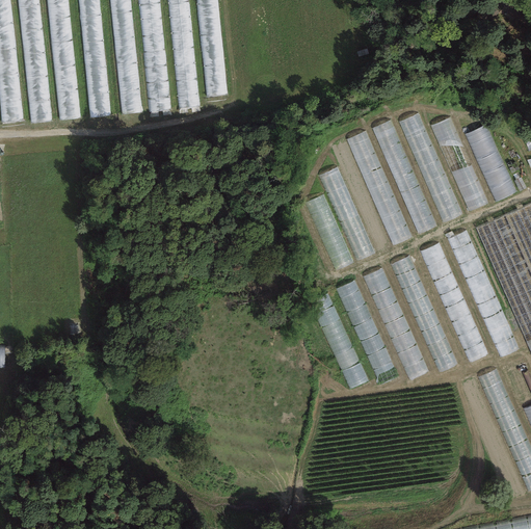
[(10,0),(24,129),(44,127),(30,0),(10,0)]
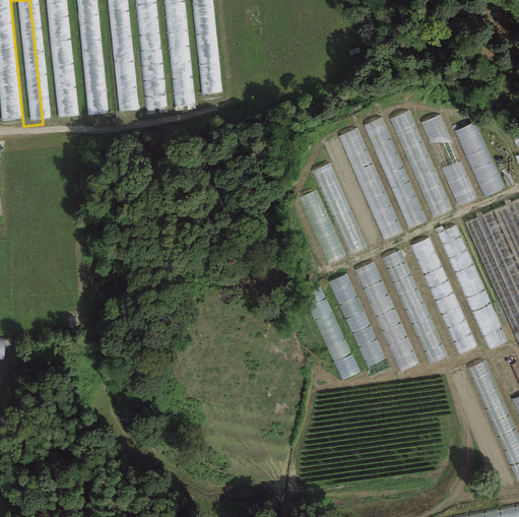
[(37,0),(51,123),(70,121),(57,0),(37,0)]
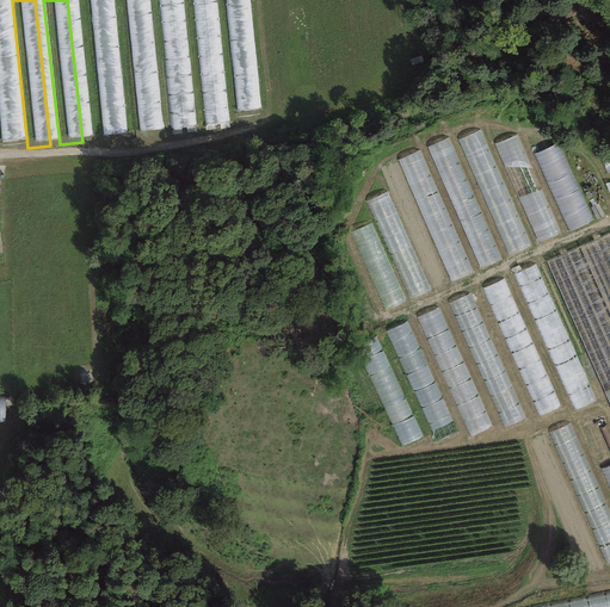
[(88,0),(103,132),(128,130),(114,0),(88,0)]
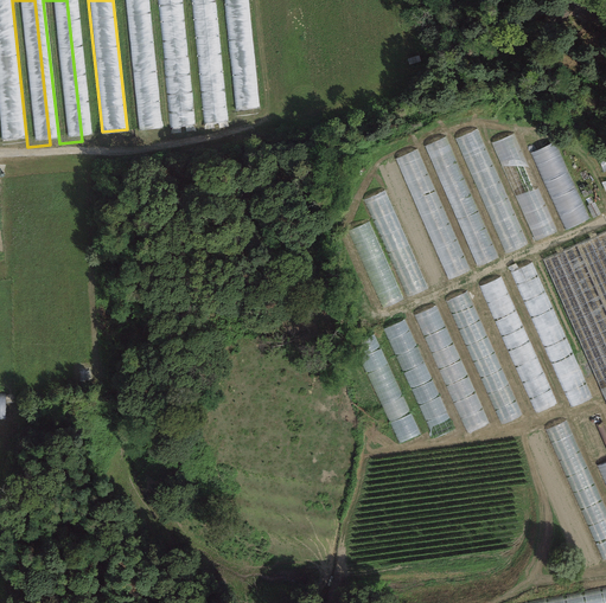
[(126,0),(139,128),(164,126),(150,0),(126,0)]
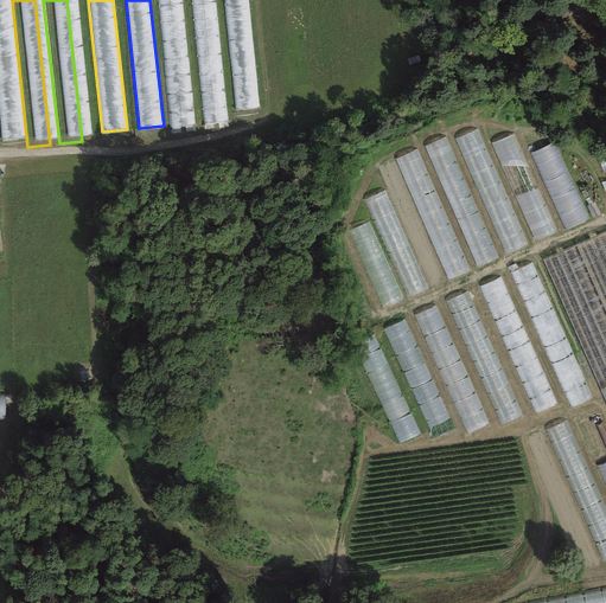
[(157,0),(171,128),(196,126),(183,0),(157,0)]
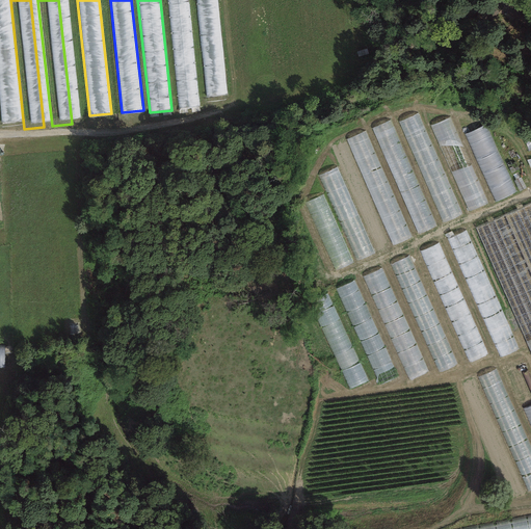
[(166,0),(177,108),(200,106),(189,0),(166,0)]
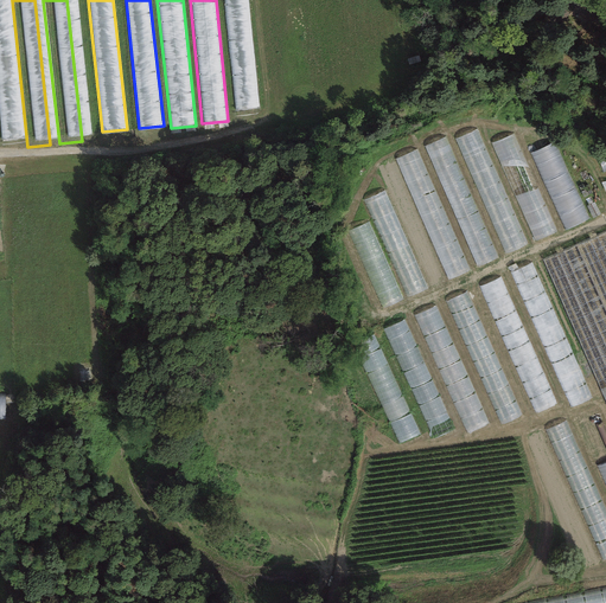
[(224,0),(236,109),(265,106),(253,0),(224,0)]
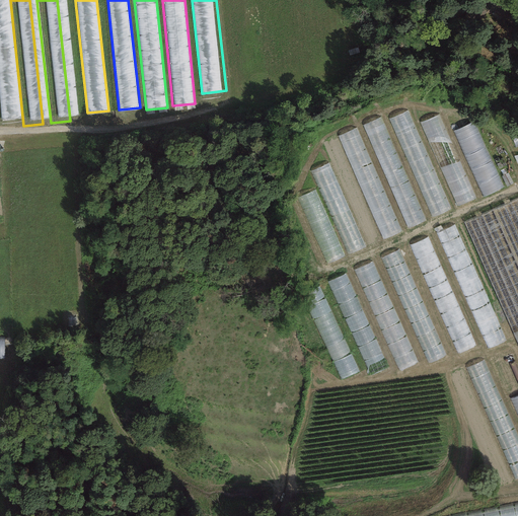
[(408,111),(387,120),(432,218),(452,209),(408,111)]
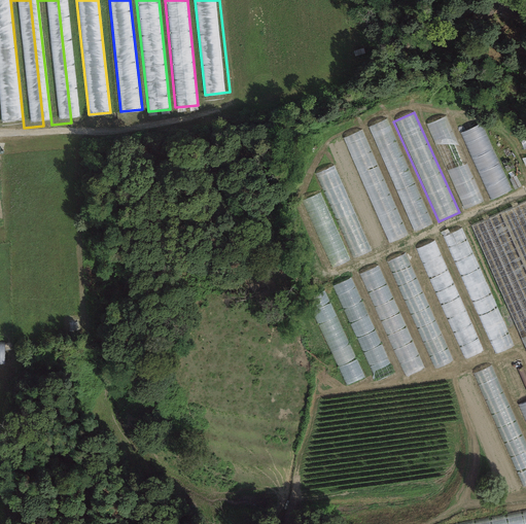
[(447,115),(427,124),(463,208),(483,200),(447,115)]
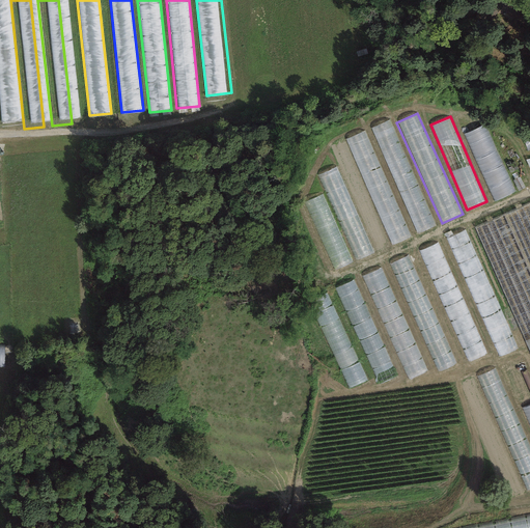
[(391,119),(371,128),(417,233),(437,225),(391,119)]
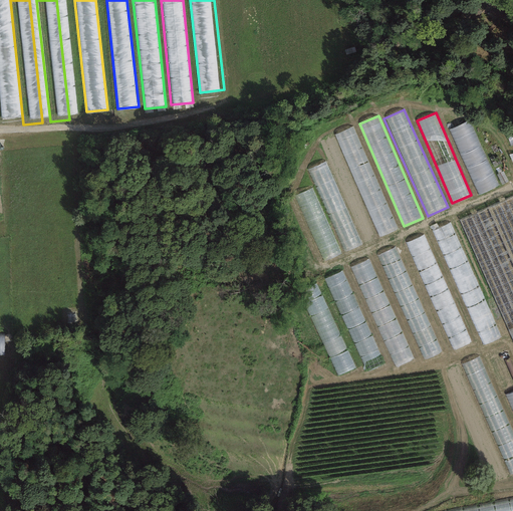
[(470,119),(449,130),(478,195),(499,186),(470,119)]
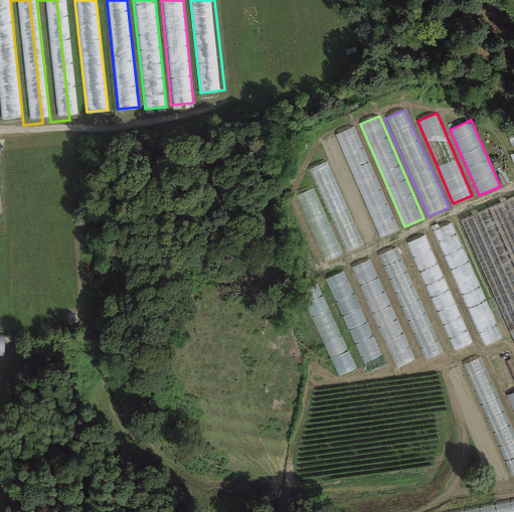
[(354,126),(336,134),(381,237),(400,229),(354,126)]
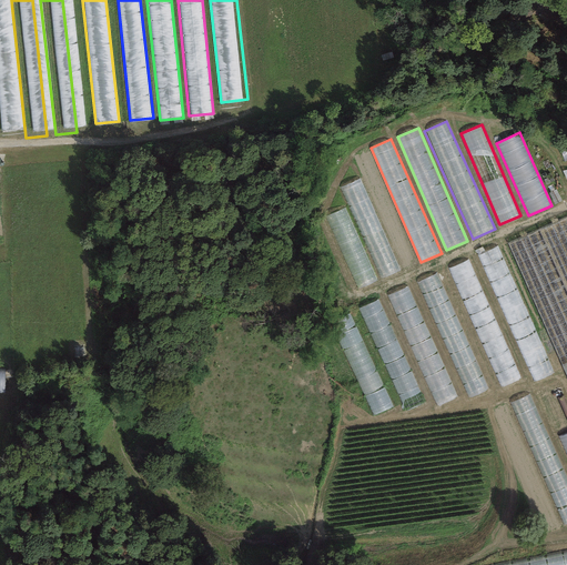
[(362,177),(342,185),(382,278),(402,269),(362,177)]
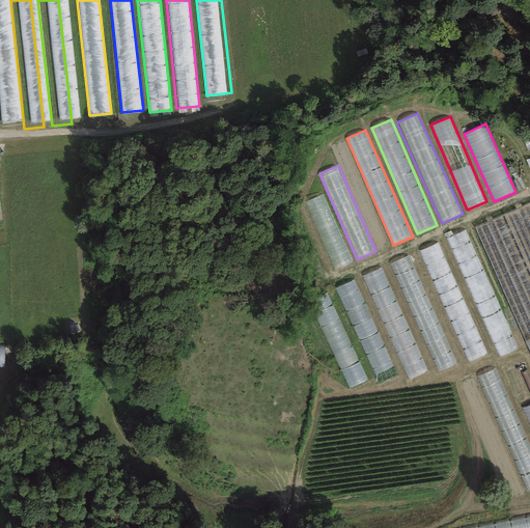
[(323,193),(304,201),(334,269),(353,260),(323,193)]
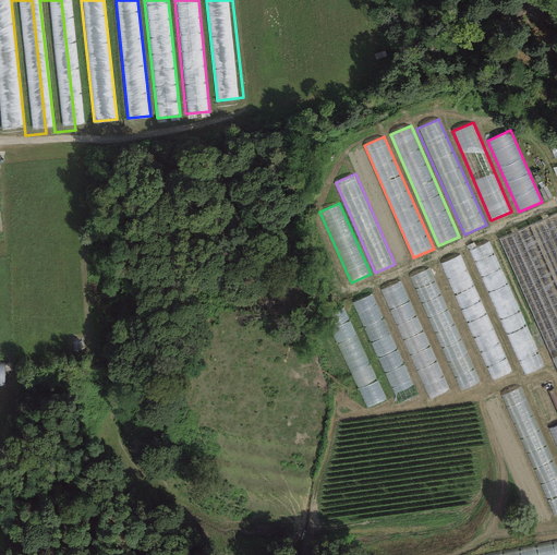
[(556,212),(531,224),(556,281),(556,212)]
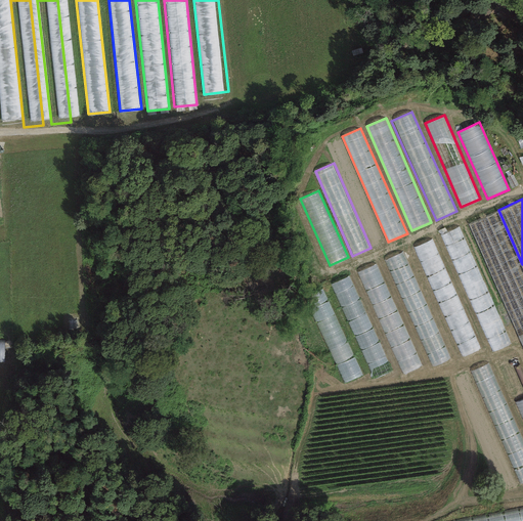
[(522,271),(497,213),(470,225),(522,347),(522,271)]
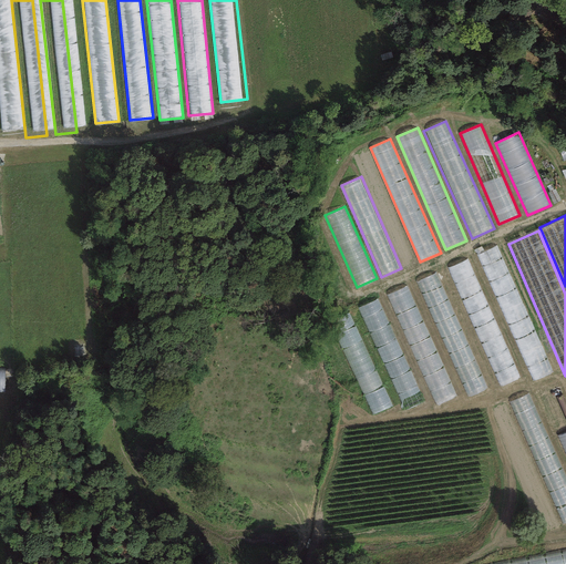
[(503,244),(480,255),(534,381),(558,371),(503,244)]
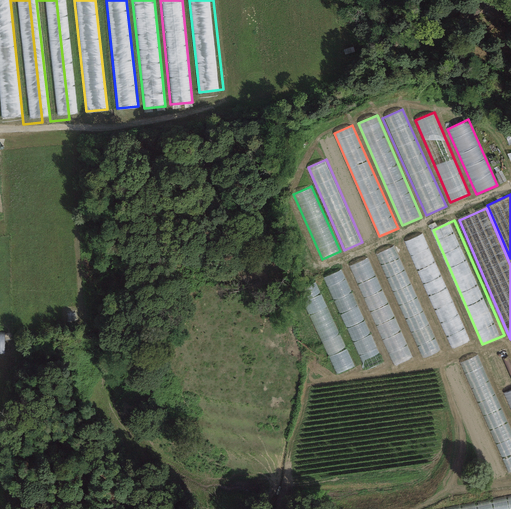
[(423,233),(404,242),(452,349),(471,340),(423,233)]
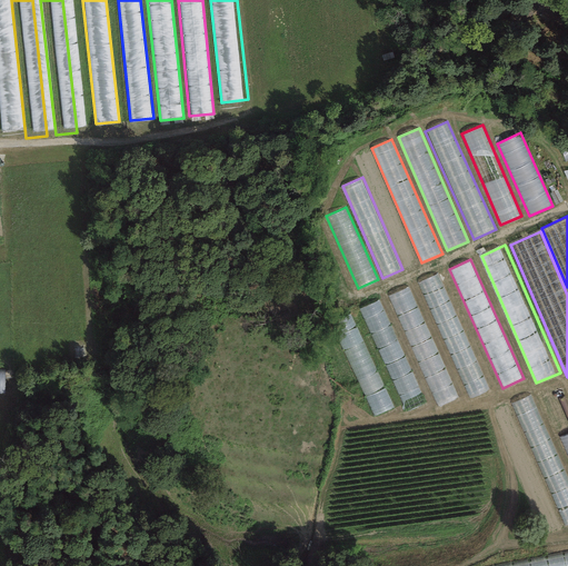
[(439,272),(418,281),(469,398),(490,389),(439,272)]
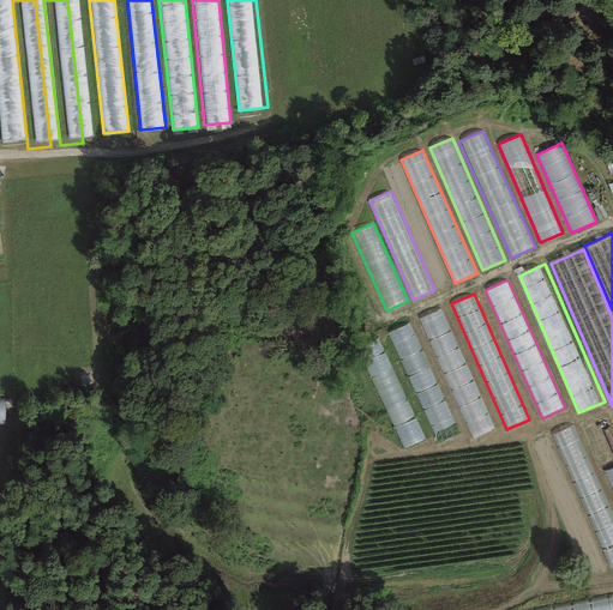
[(442,308),(418,319),(473,439),(497,428),(442,308)]
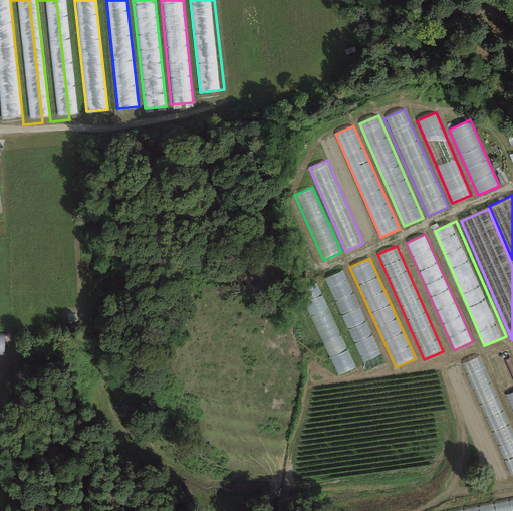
[(343,270),(324,279),(367,372),(387,363),(343,270)]
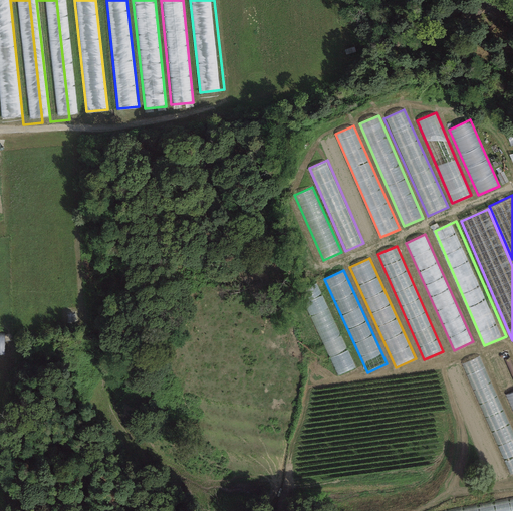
[(317,280),(297,289),(338,376),(358,367),(317,280)]
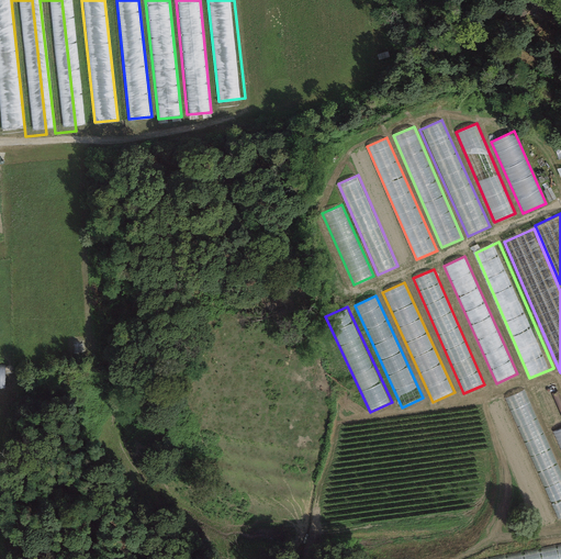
[(560,468),(526,389),(505,398),(559,520),(560,518),(560,468)]
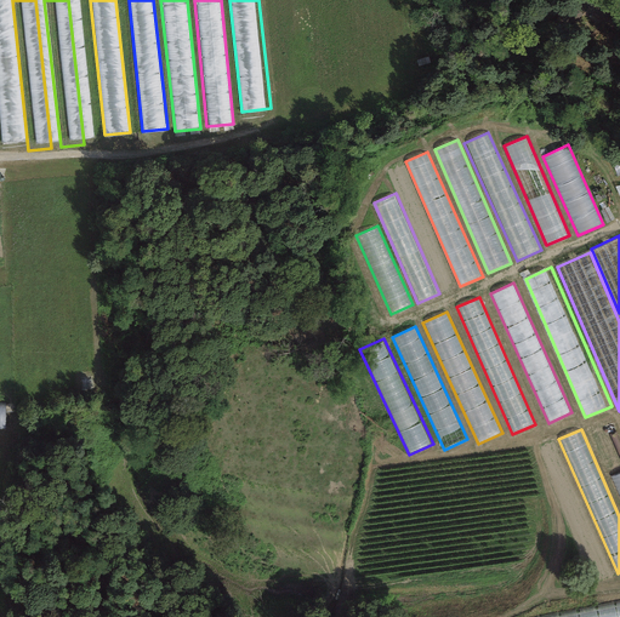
[(619,600),(538,616),(619,616),(619,600)]
